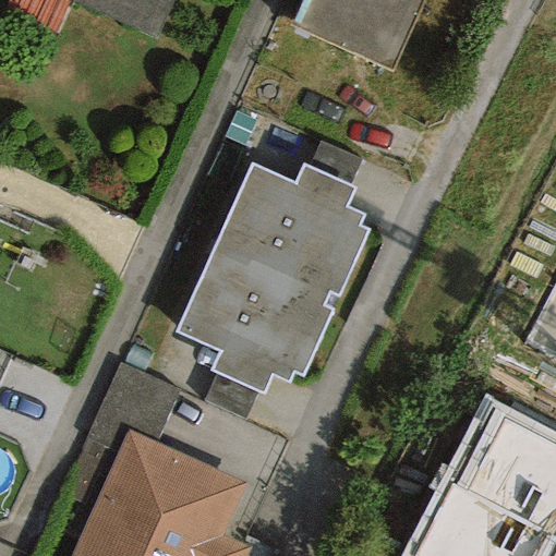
[(77,0),(156,35),(171,0),(77,0)]
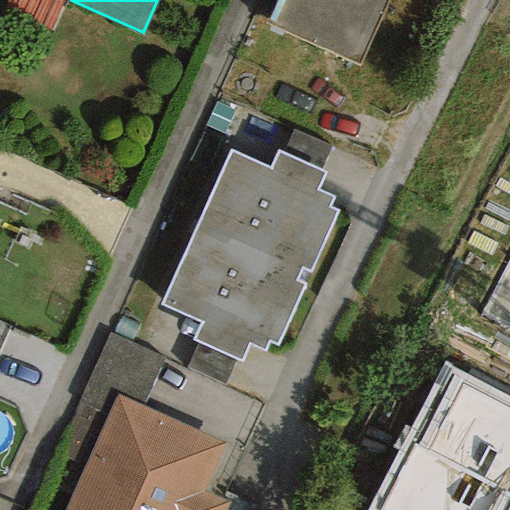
[(276,0),(266,24),(362,66),(390,0),(276,0)]
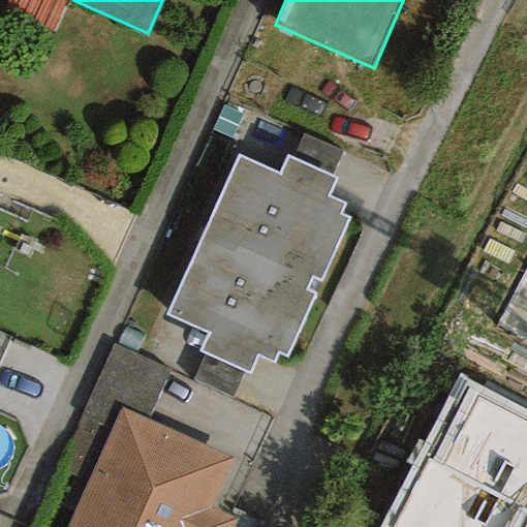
[(279,171),(239,153),(166,313),(209,332),(200,349),(249,371),(257,353),(275,362),(279,352),(287,357),(316,290),(308,287),(313,278),(321,282),(351,216),(343,212),(348,202),(331,193),(339,177),(287,153),(279,171)]
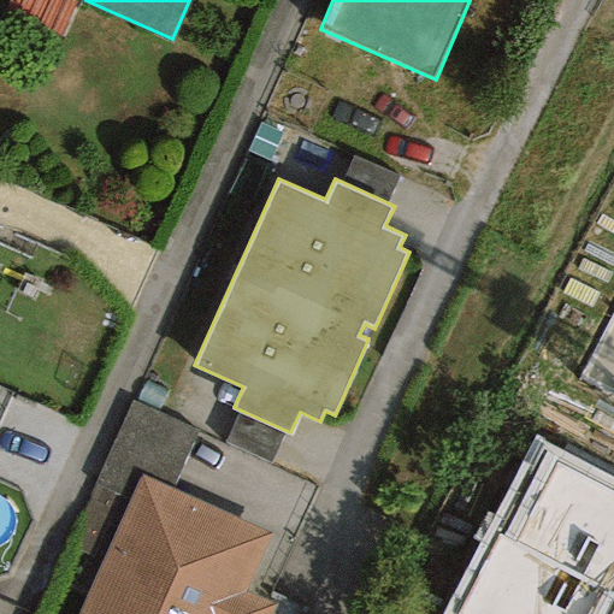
[(613,314),(583,373),(613,389),(613,314)]
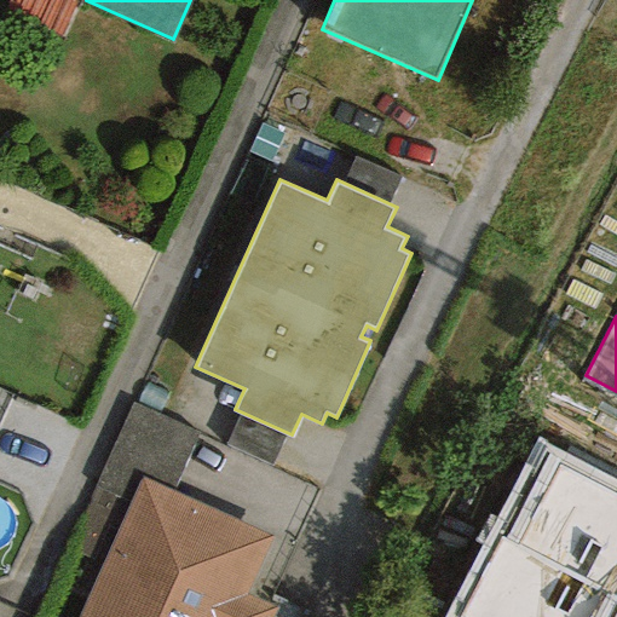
[(174,489),(200,431),(134,402),(97,485),(131,500),(142,474),(174,489)]
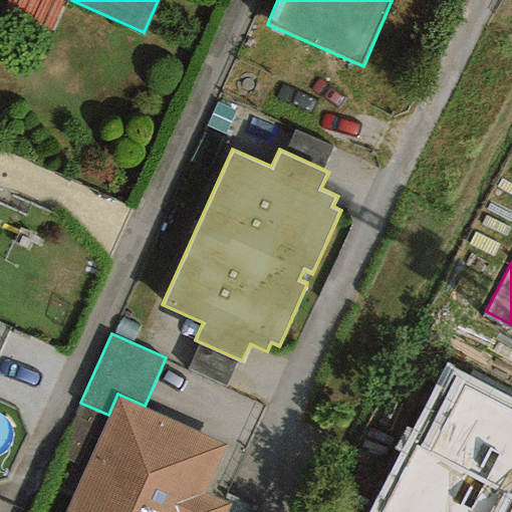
[(511,397),(448,364),(371,511),(511,511),(511,397)]
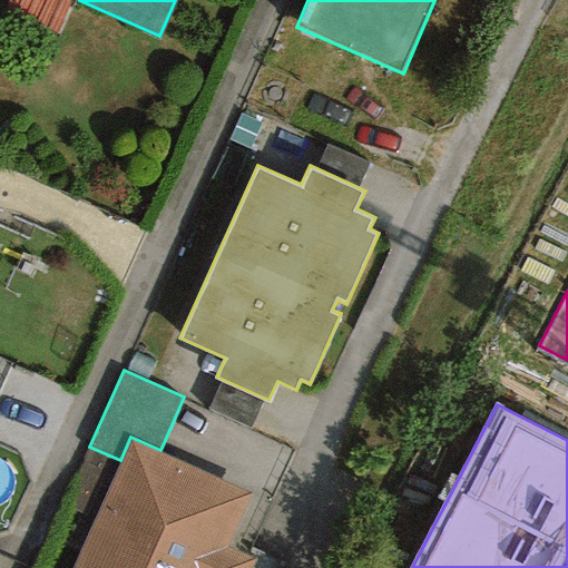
[(160,450),(130,437),(120,460),(95,517),(71,567),(251,567),(256,558),(229,546),(253,493),(160,450)]
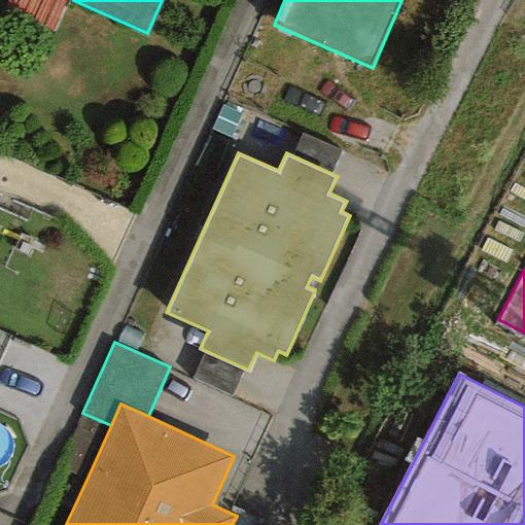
[(88,478),(111,425),(82,413),(59,464),(88,478)]
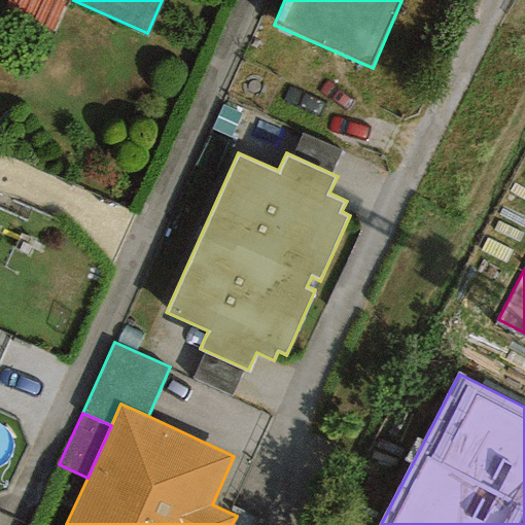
All buildings are outlined.
